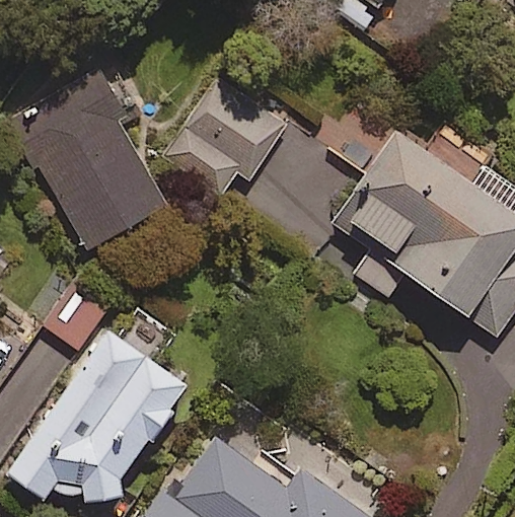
[(125,117),(93,66),(11,116),(89,244),(165,199),(119,121),(125,117)]
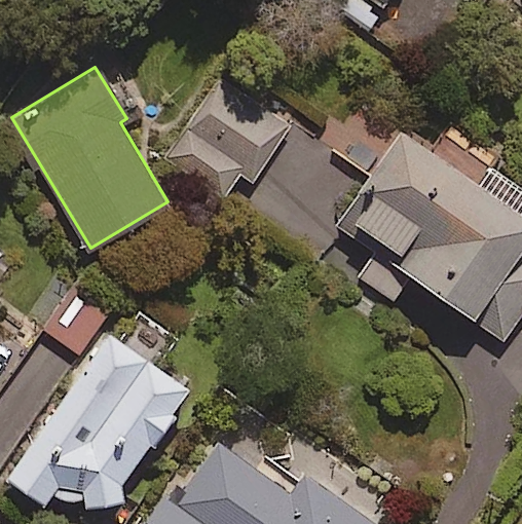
[(293,123),(224,78),(171,160),(227,197),(243,173),(255,181),(293,123)]
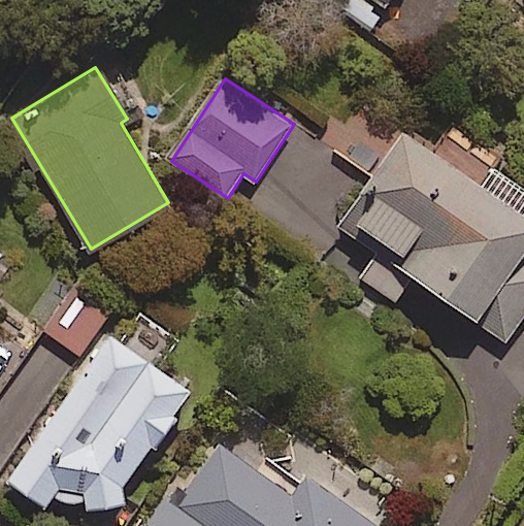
[(481,186),(399,133),(372,174),(310,133),(259,211),(394,299),(408,278),(508,342),(523,318),(523,189),(491,168),(481,186)]
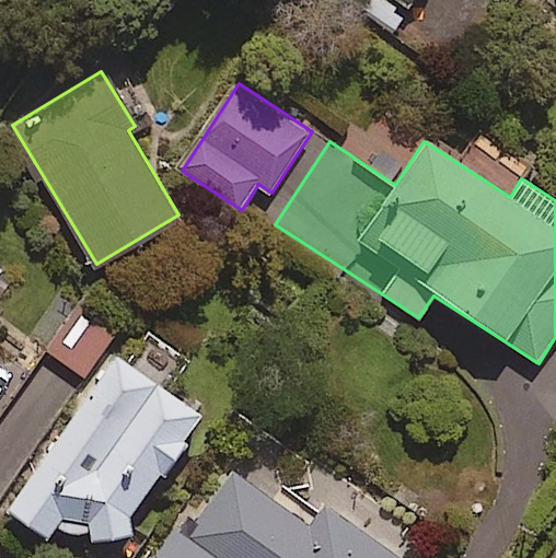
[(117,329),(81,307),(54,353),(90,375),(117,329)]
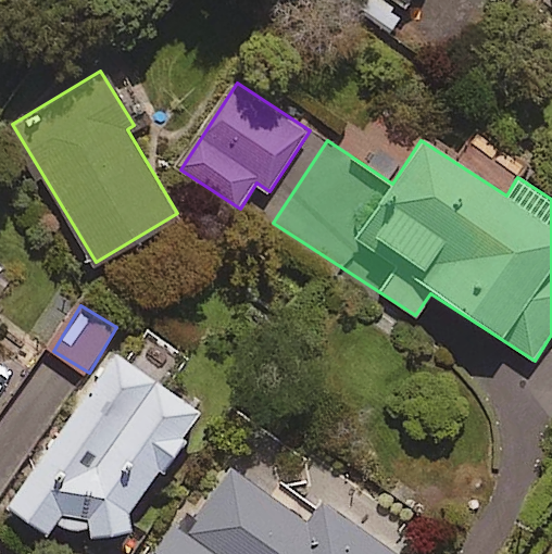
[(87,533),(88,540),(135,532),(130,513),(200,412),(165,388),(187,356),(136,322),(8,507),(48,536),(61,516),(87,533)]
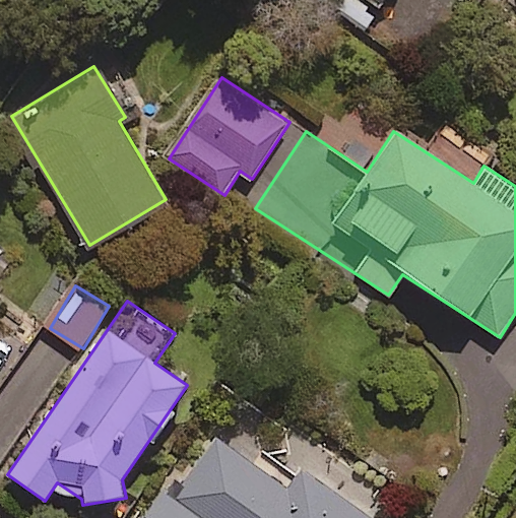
[(287,484),(217,435),(178,491),(170,484),(145,517),(368,517),(299,469),(287,484)]
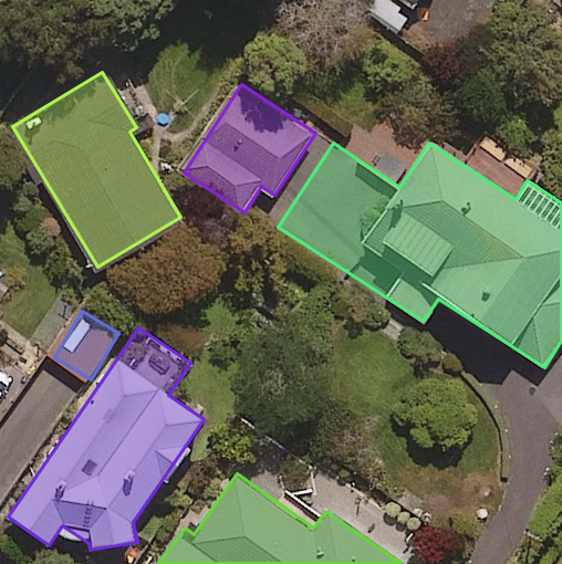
All buildings are outlined.
